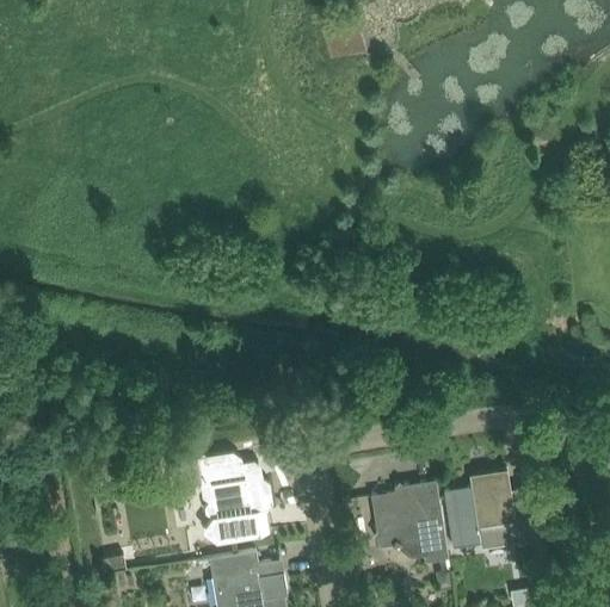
[(336,57),(364,50),(358,24),(330,31),(336,57)]
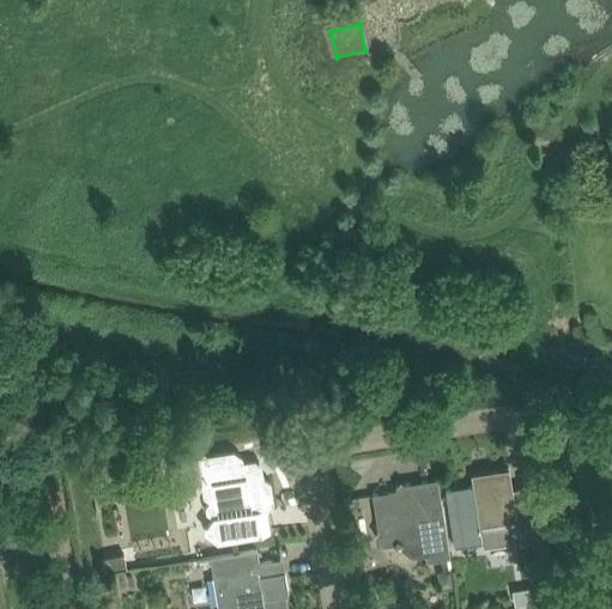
[(243,469),(241,461),(232,454),(185,462),(170,463),(174,488),(207,485),(210,501),(204,510),(205,516),(211,521),(203,531),(204,535),(216,543),(271,535),(267,512),(273,504),(270,485),(262,480),(258,481),(258,477),(246,469),(243,469)]
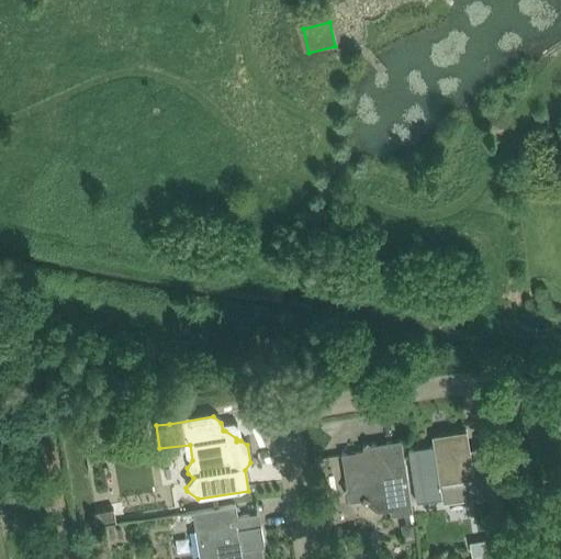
[(442,505),(474,500),(489,498),(485,471),(472,473),(466,433),(430,437),(433,448),(407,453),(415,504),(441,501),(442,505)]
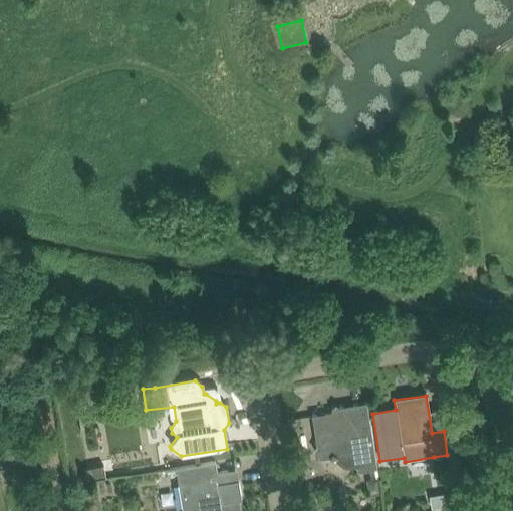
[(365,405),(354,407),(338,409),(339,413),(311,418),(316,448),(312,453),(317,456),(318,461),(329,459),(333,462),(336,458),(353,456),(356,474),(376,470),(369,427),(365,405)]
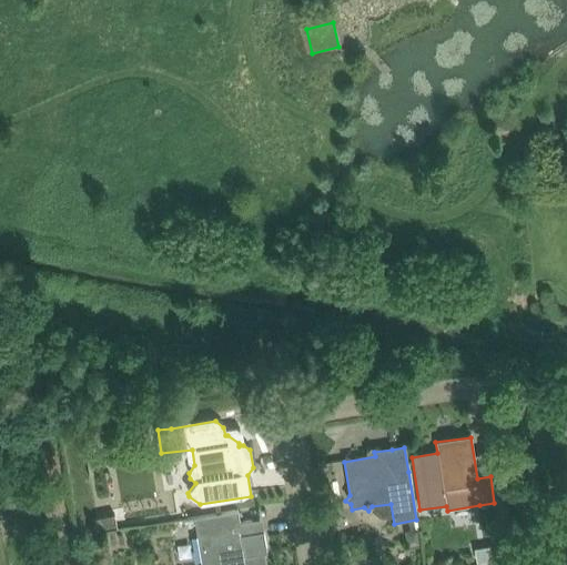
[(240,525),(238,513),(193,520),(201,564),(265,564),(264,555),(266,555),(263,533),(253,535),(252,523),(240,525)]
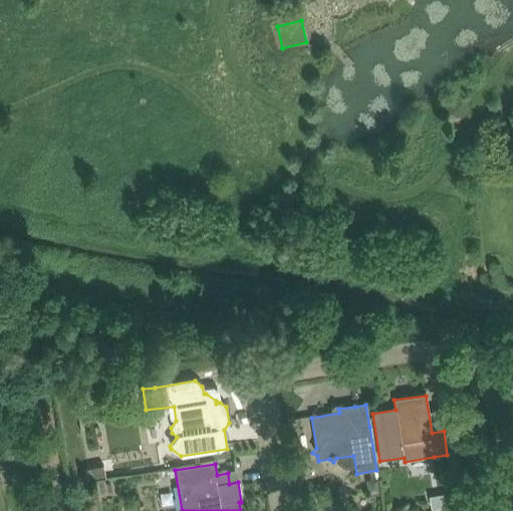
[(102,466),(87,469),(89,480),(104,478),(102,466)]
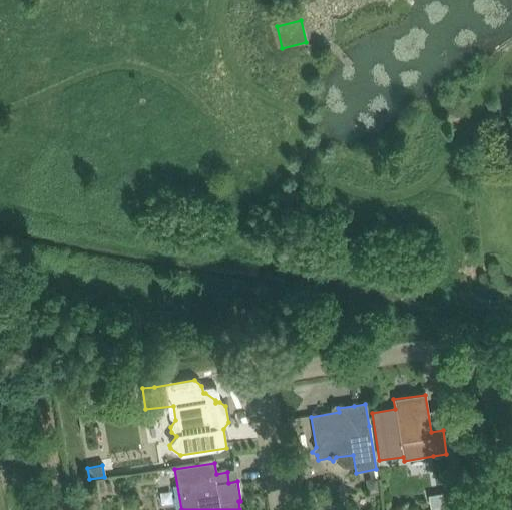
[(370,494),(378,493),(377,481),(368,483),(370,494)]
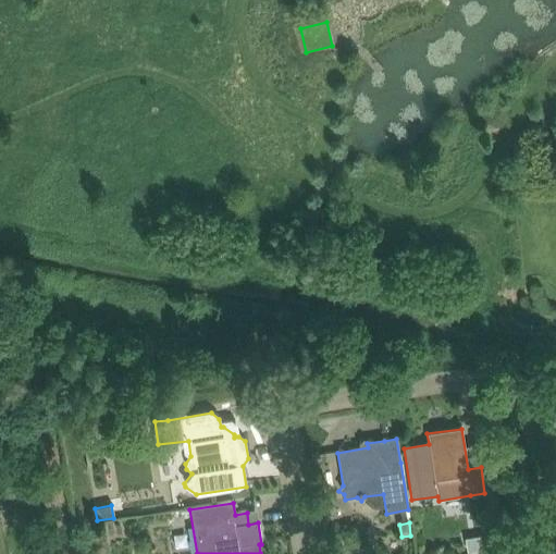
[(495,538),(484,540),(486,552),(496,550),(497,550),(495,541),(495,538)]
